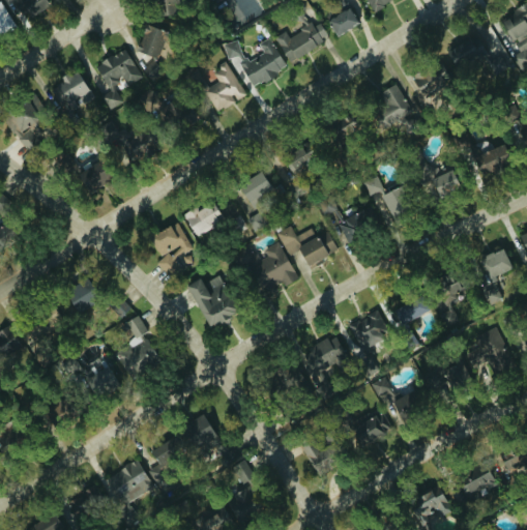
[(56,1),(55,0),(13,0),(22,17),(56,1)]
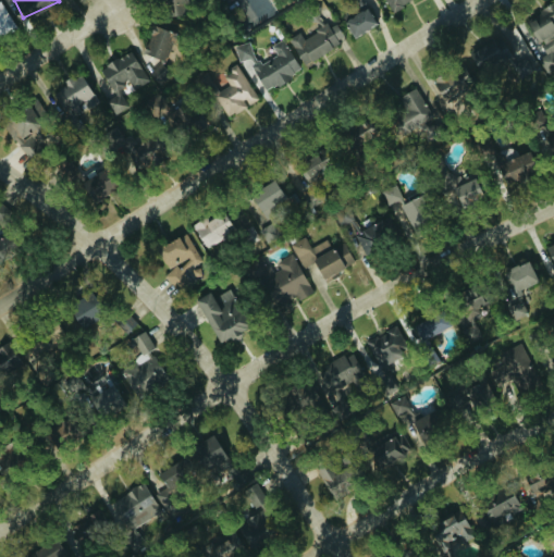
[(180,15),(179,0),(163,0),(164,16),(180,15)]
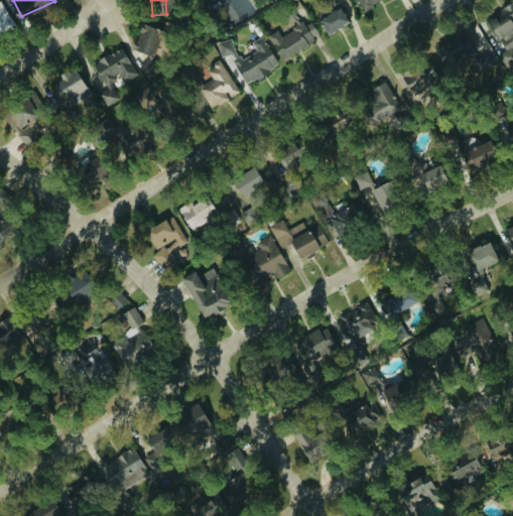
[(328,35),(351,22),(338,0),(319,0),(328,14),(318,19),(328,35)]
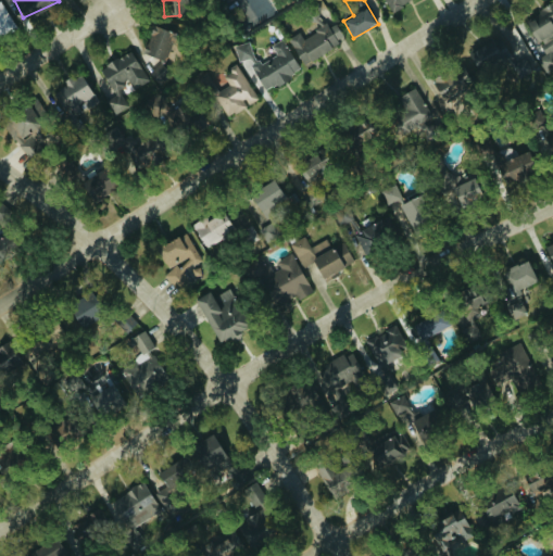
[(414,0),(385,0),(391,12),(414,0)]
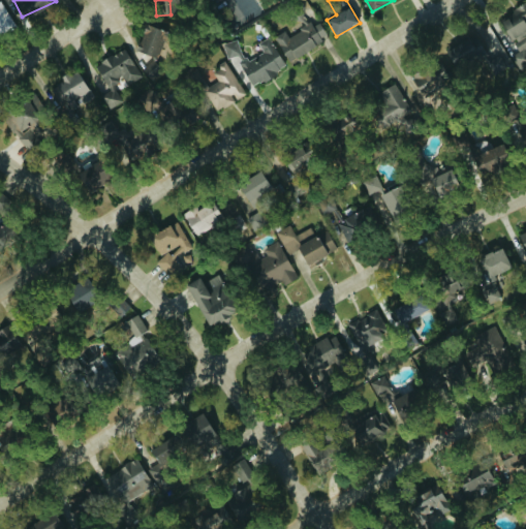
[(0,30),(1,32),(14,25),(1,1),(0,1),(0,30)]
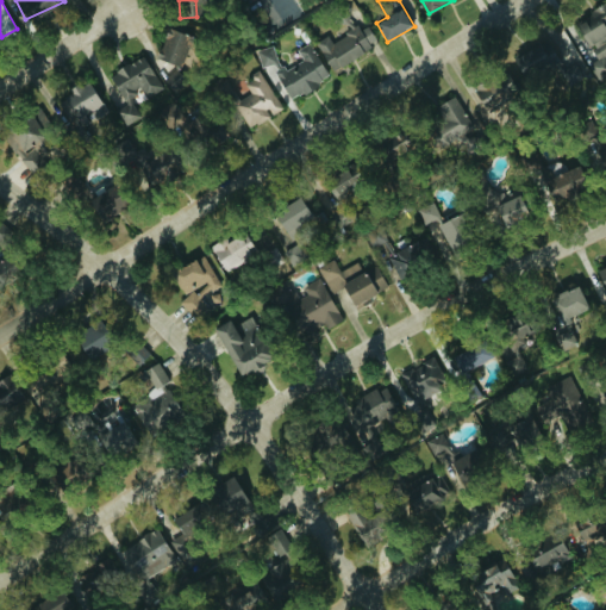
[(599,62),(605,57),(605,4),(575,23),(599,62)]
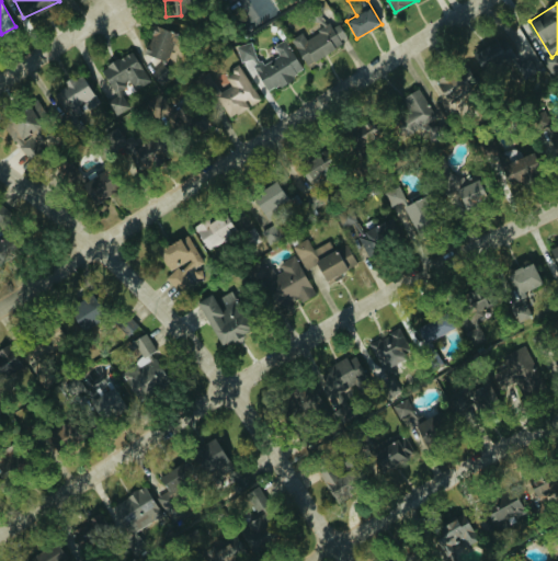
[(292,38),(305,65),(349,42),(338,22),(306,38),(303,33),(292,38)]
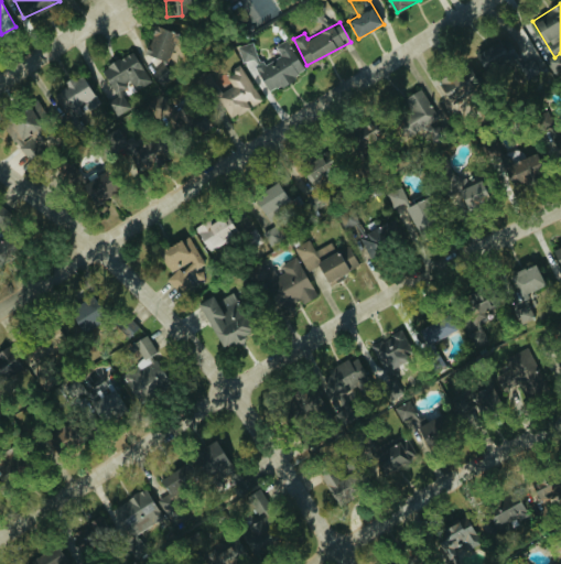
[(148,57),(172,61),(175,31),(151,28),(148,57)]
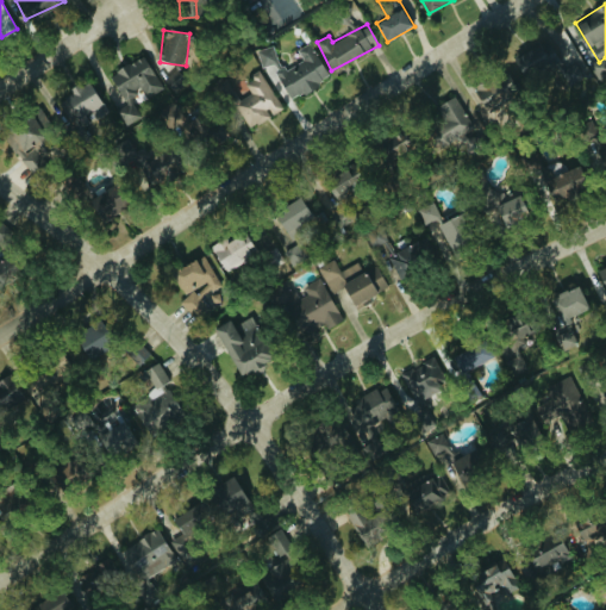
[(513,58),(528,82),(562,63),(548,38),(513,58)]
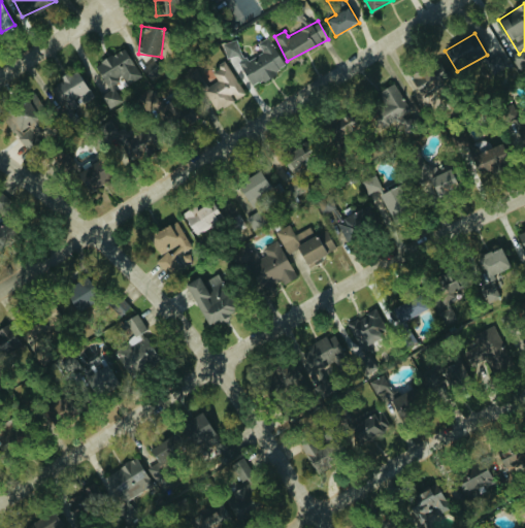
[(223,44),(227,60),(239,56),(247,84),(284,73),(273,38),(259,42),(262,55),(244,60),(238,40),(223,44)]
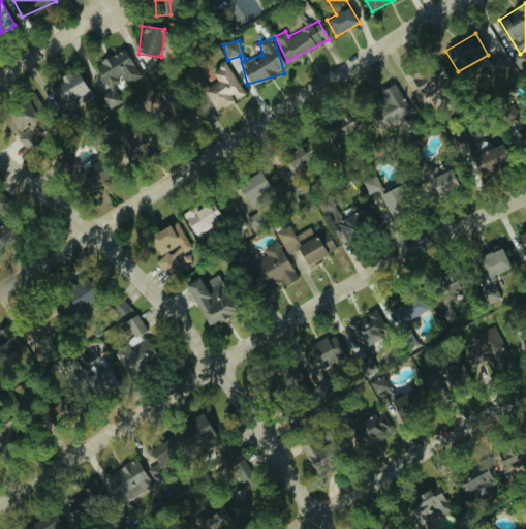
[(95,65),(107,88),(124,80),(127,86),(142,78),(125,49),(95,65)]
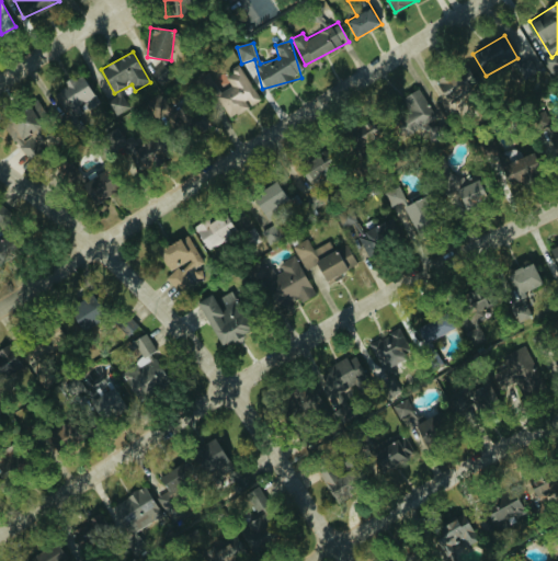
[(508,72),(512,83),(538,72),(533,60),(508,72)]
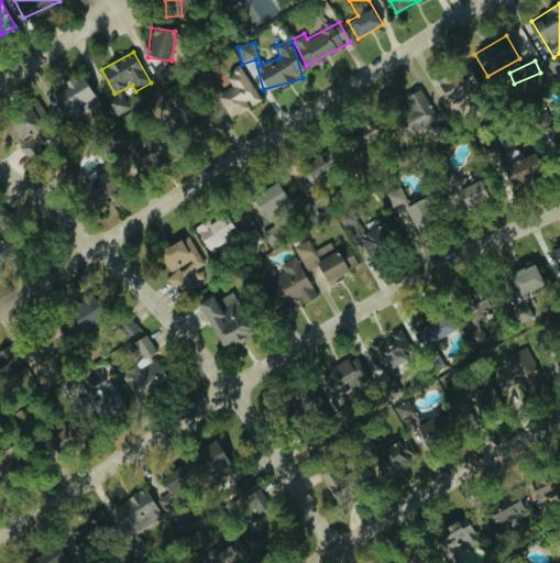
[(448,102),(480,86),(469,65),(437,81),(448,102)]
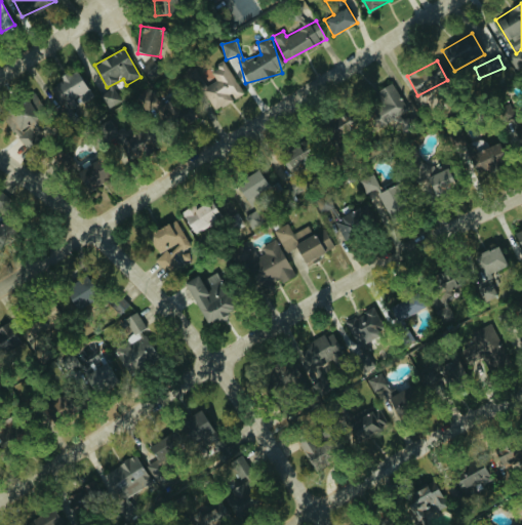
[(217,82),(203,91),(217,112),(245,92),(224,63),(210,72),(217,82)]
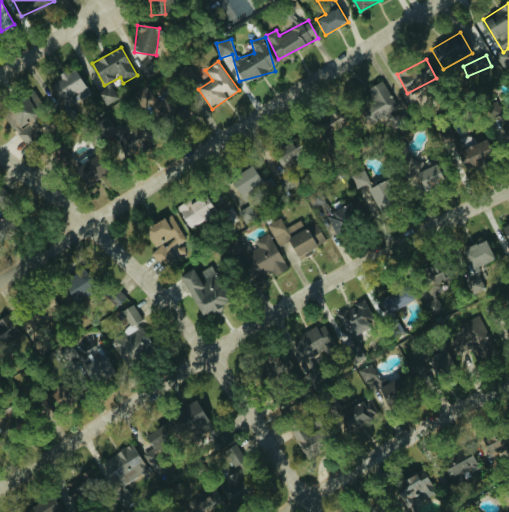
[(52,88),(69,108),(78,100),(80,102),(92,91),(72,68),(64,75),(65,77),(52,88)]
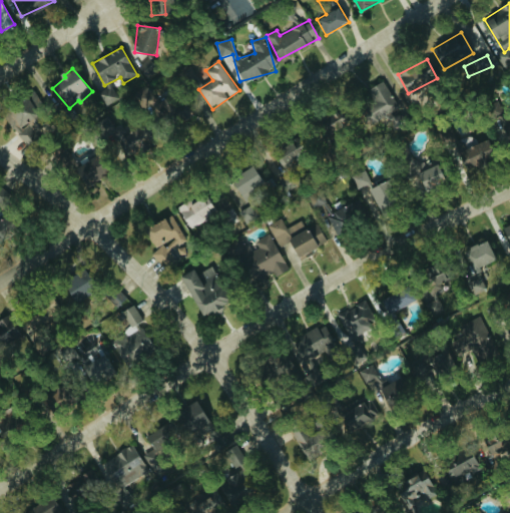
[(365,90),(372,106),(358,112),(365,127),(399,112),(386,81),(365,90)]
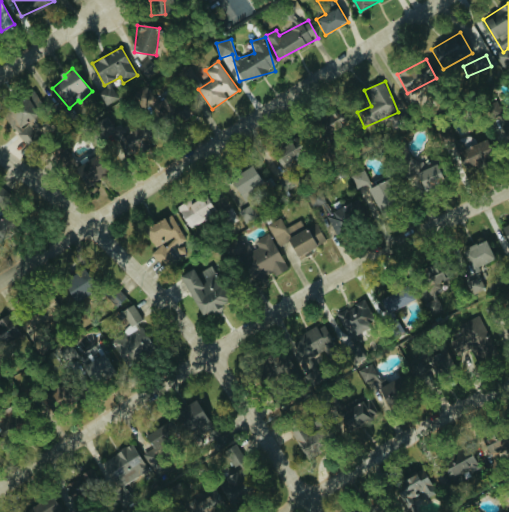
[(186,93),(158,105),(167,127),(195,115),(186,93)]
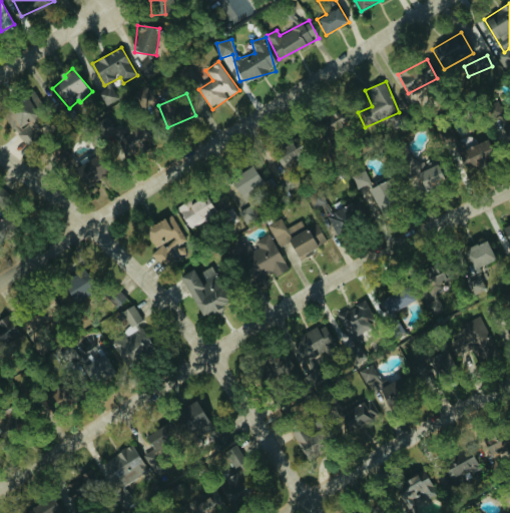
[(22,142),(47,125),(28,97),(3,113),(22,142)]
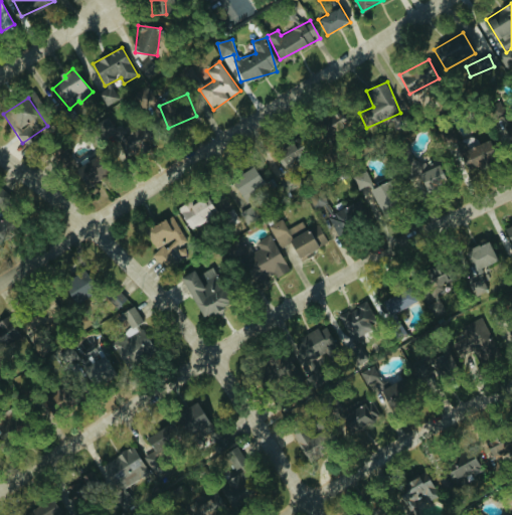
[(318,158),(335,156),(332,131),(347,129),(345,115),(313,119),(318,158)]
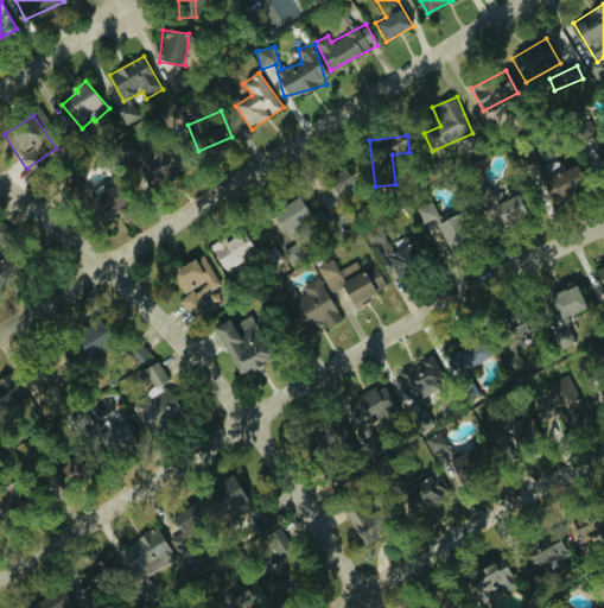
[(157,185),(185,166),(171,145),(142,164),(157,185)]
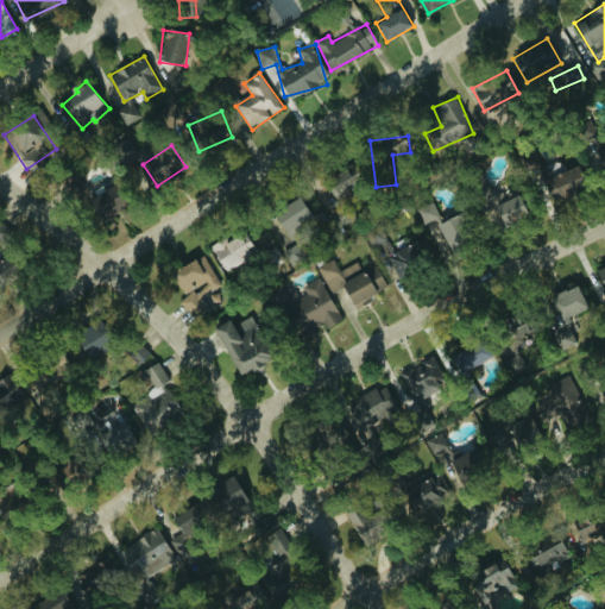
[(555,205),(586,190),(575,164),(539,180),(540,183),(544,181),(555,205)]
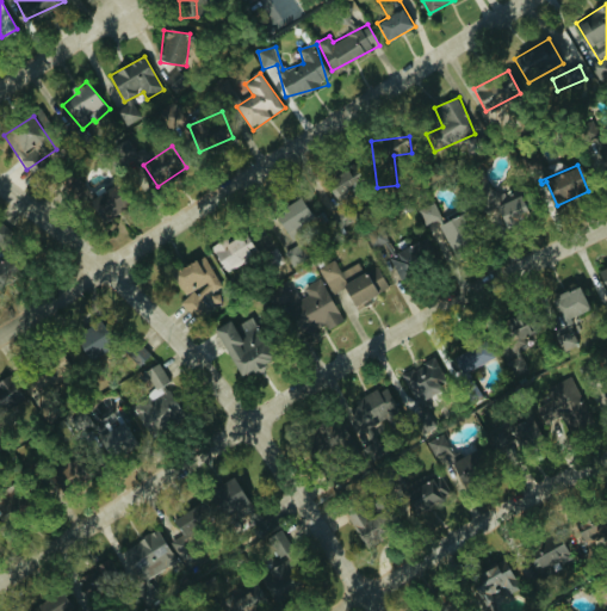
[(336,198),(357,187),(346,167),(326,179),(336,198)]
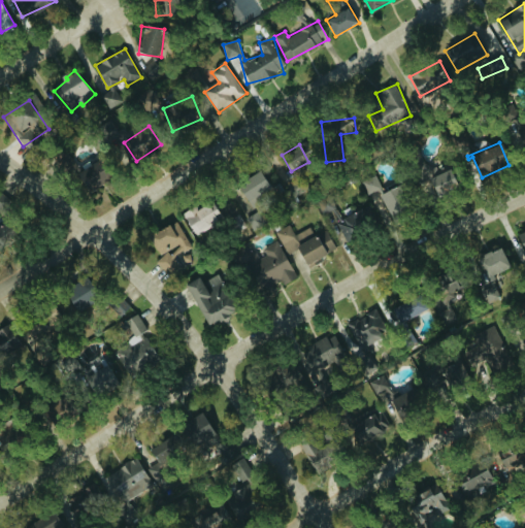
[(74,165),(65,150),(53,157),(63,173),(74,165)]
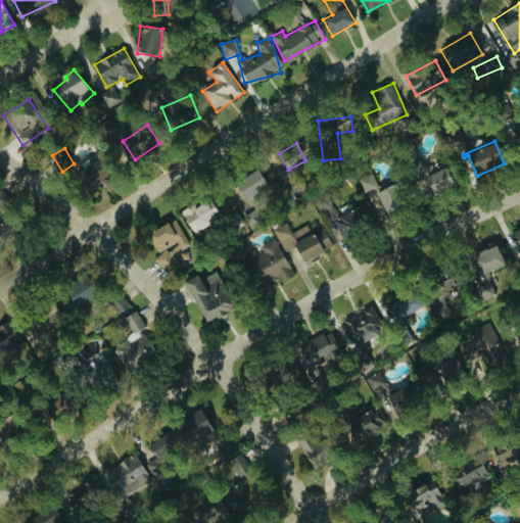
[(421,162),(416,148),(404,152),(413,182),(418,180),(423,194),(450,185),(440,156),(421,162)]
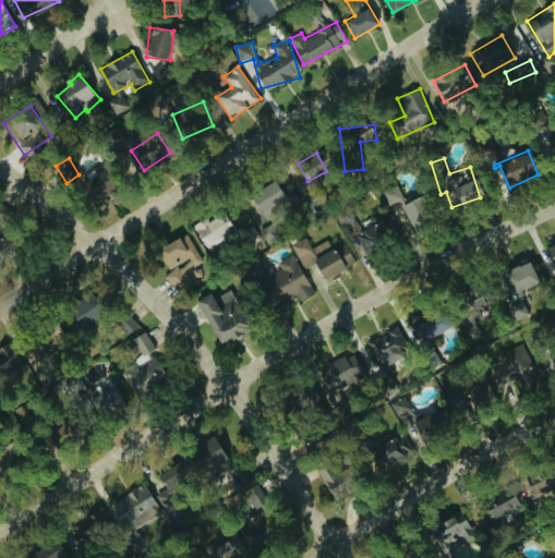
[(91,202),(113,191),(105,171),(81,182),(91,202)]
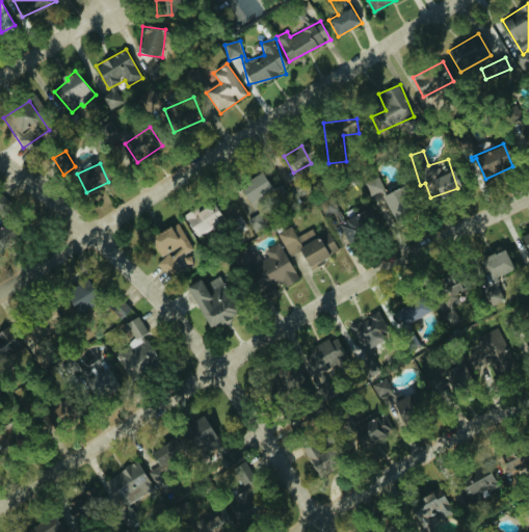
[(238,187),(248,204),(271,189),(261,173),(238,187)]
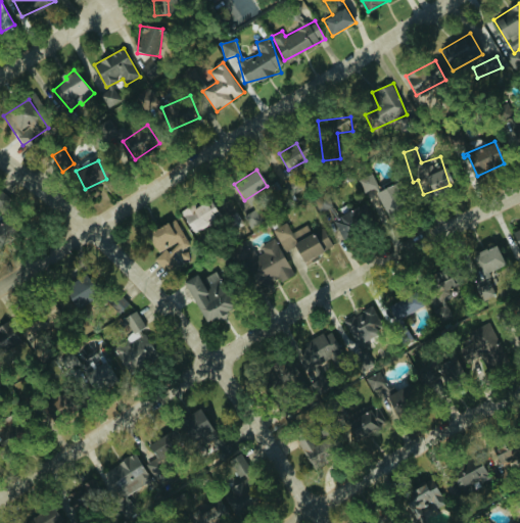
[(359,179),(363,192),(378,188),(374,175),(359,179)]
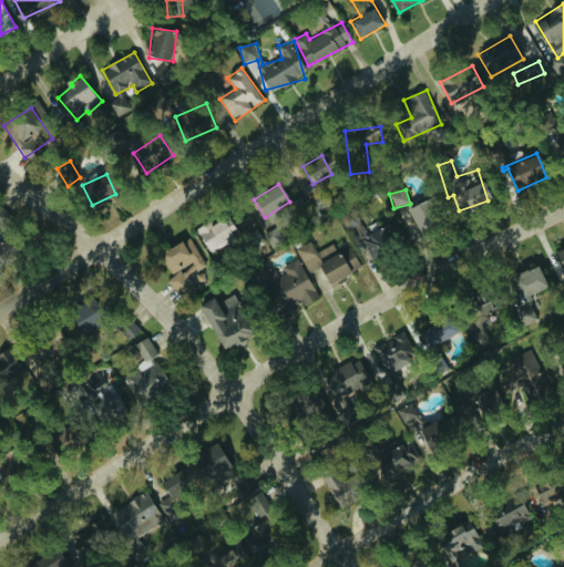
[(409,206),(418,232),(437,225),(429,200),(409,206)]
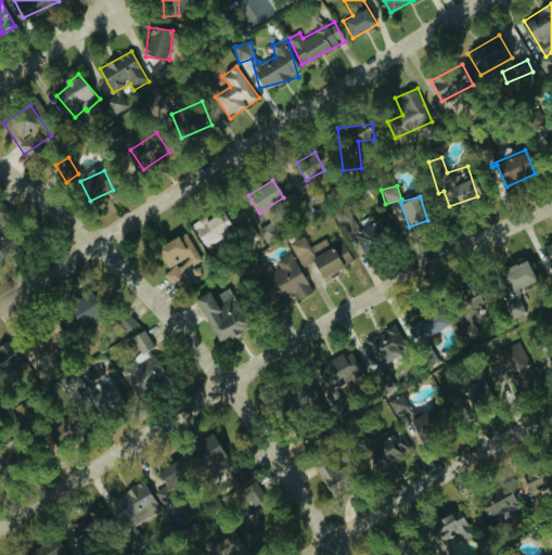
[(13,214),(0,199),(0,224),(0,226),(13,214)]
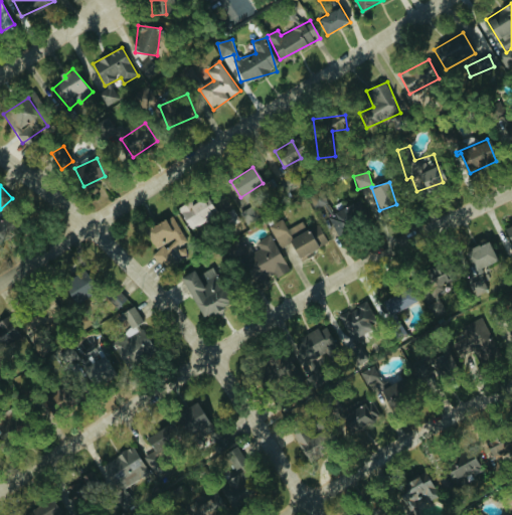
[(187,227),(216,217),(208,196),(180,206),(187,227)]
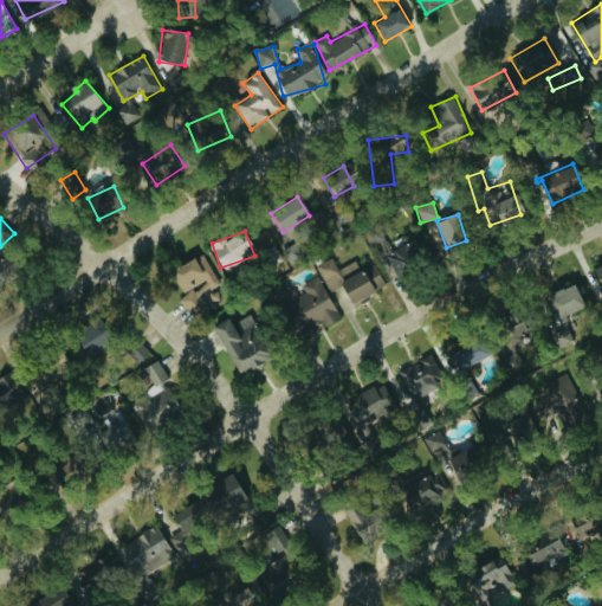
[(396,277),(435,259),(424,236),(386,253),(396,277)]
